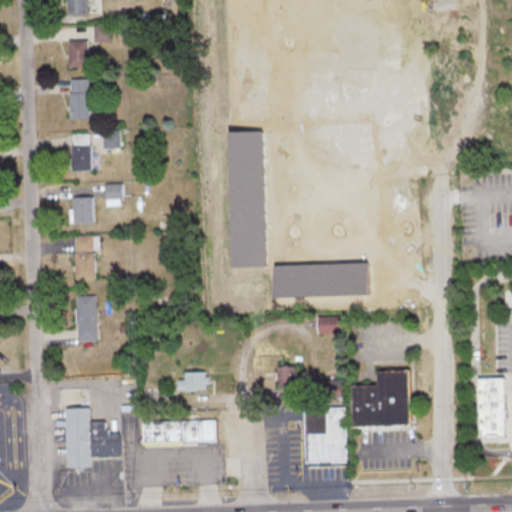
[(86,0),(65,0),(66,14),(87,13),(86,0)]
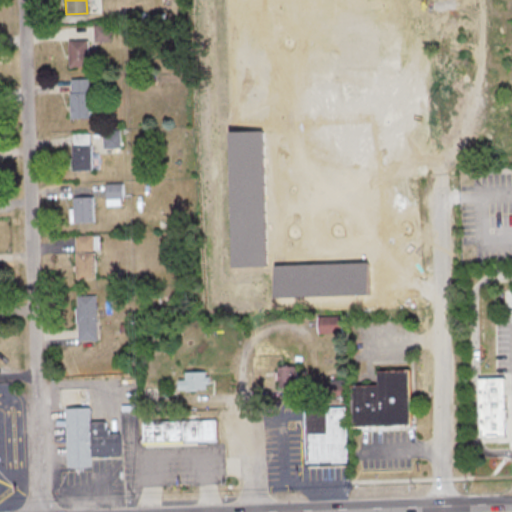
[(111,40),(111,24),(94,24),(94,40),(111,40)]
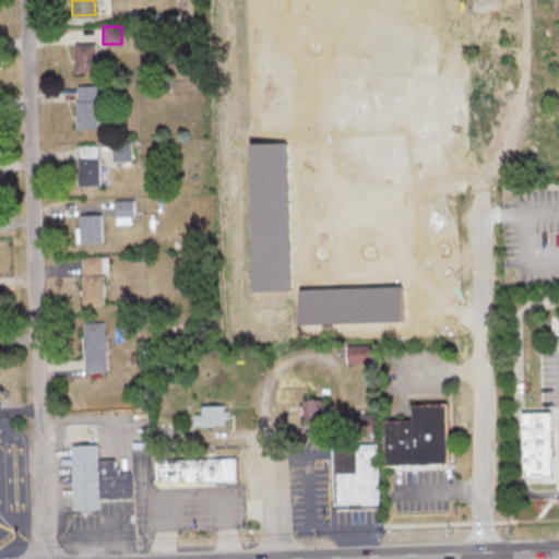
[(96,43),(74,44),(75,72),(96,71),(96,43)]
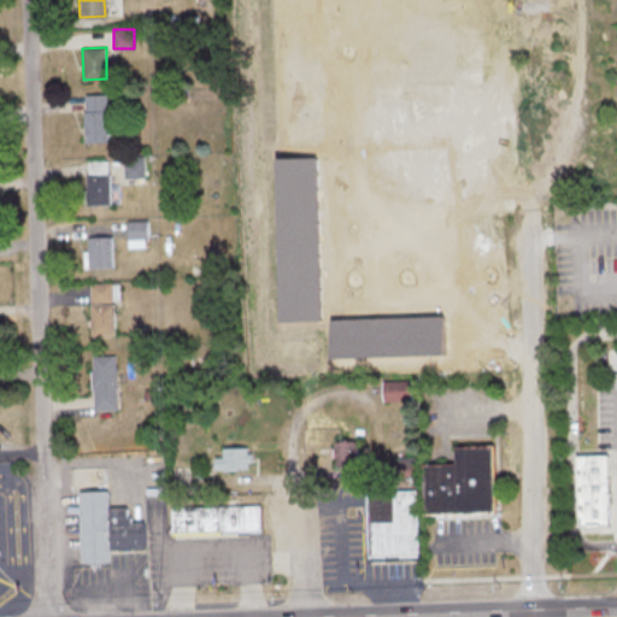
[(83,141),(107,141),(109,94),(84,94),(83,141)]
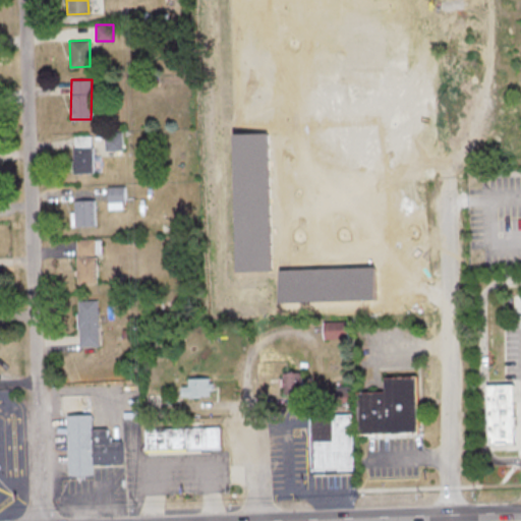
[(93,172),(92,135),(73,135),(74,173),(93,172)]
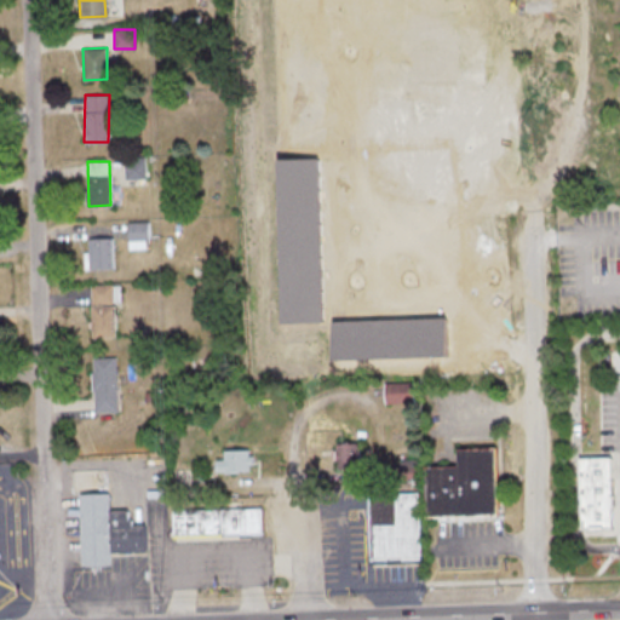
[(147,220),(127,222),(128,248),(148,248),(147,220)]
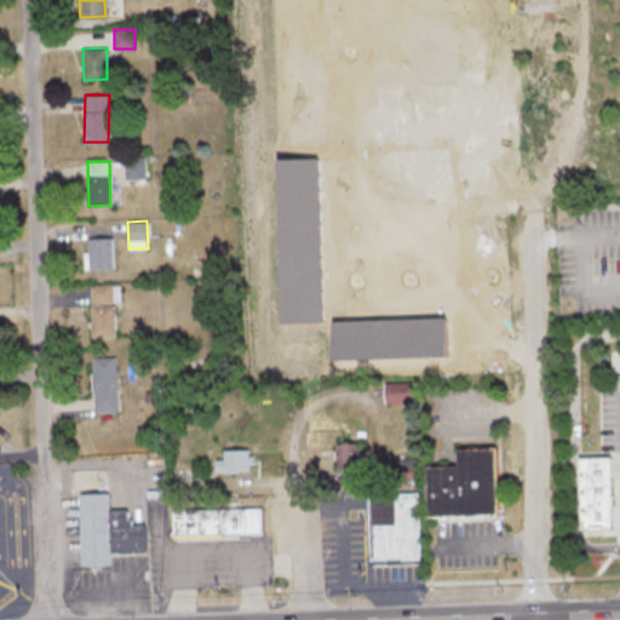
[(87,237),(89,269),(114,268),(113,237),(87,237)]
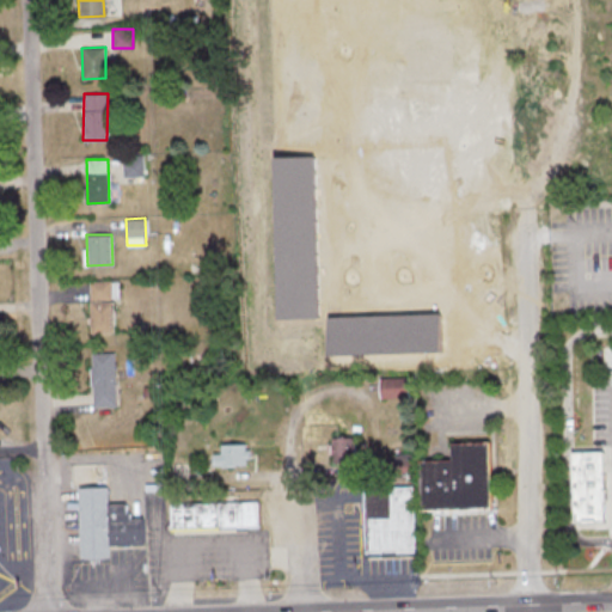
[(112,280),(90,281),(91,332),(114,331),(112,280)]
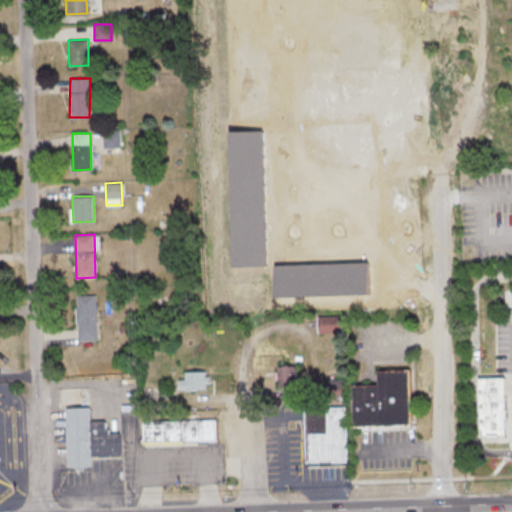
[(77,340),(97,340),(96,294),(76,295),(77,340)]
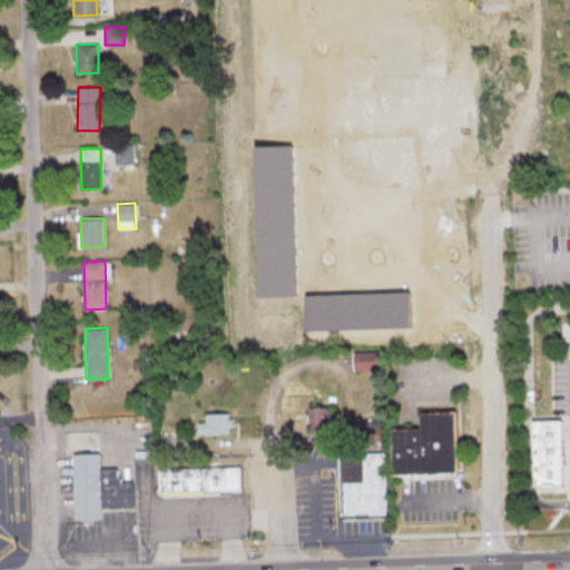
[(355,370),(381,370),(381,351),(355,351),(355,370)]
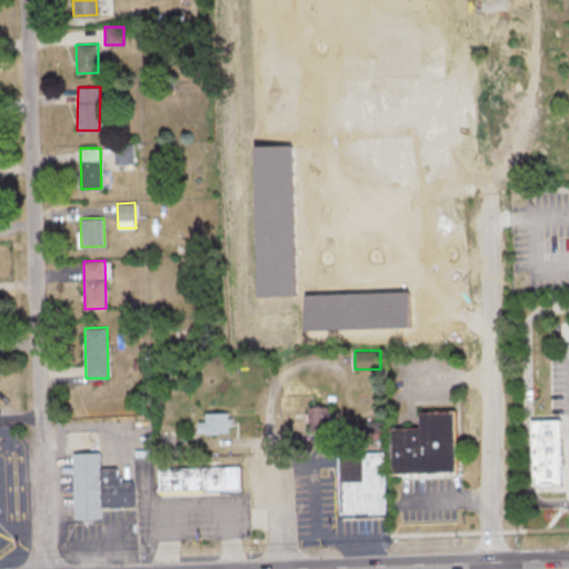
[(330,406),(308,406),(309,430),(331,429),(330,406)]
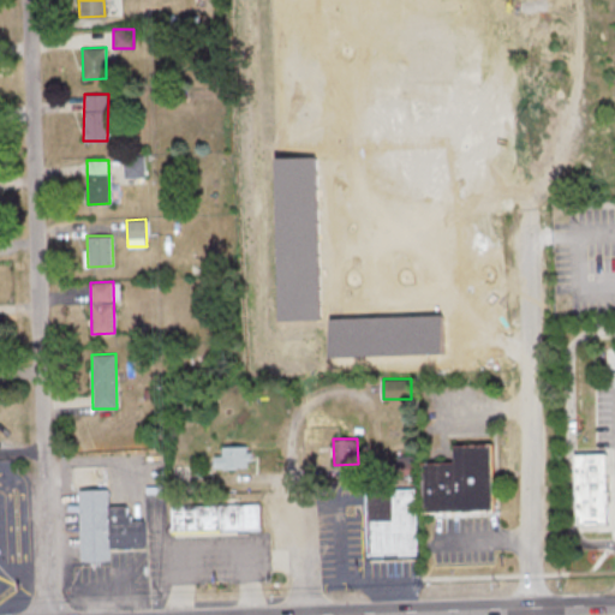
[(454,443),(491,442),(494,509),(455,511),(454,460),(454,443)]
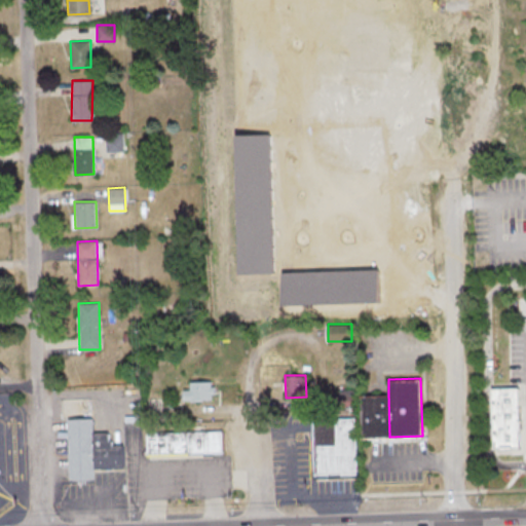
[(214,381),(190,380),(190,389),(184,389),(184,400),(213,400),(214,381)]
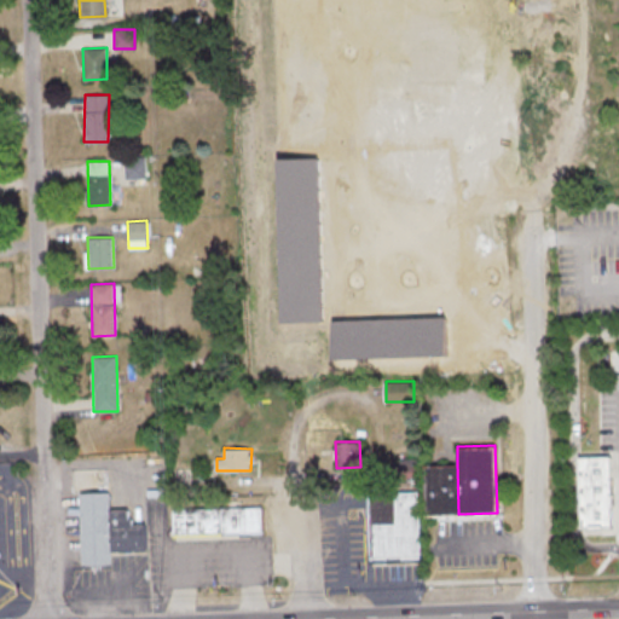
[(579,457),(611,456),(612,526),(582,527),(579,457)]
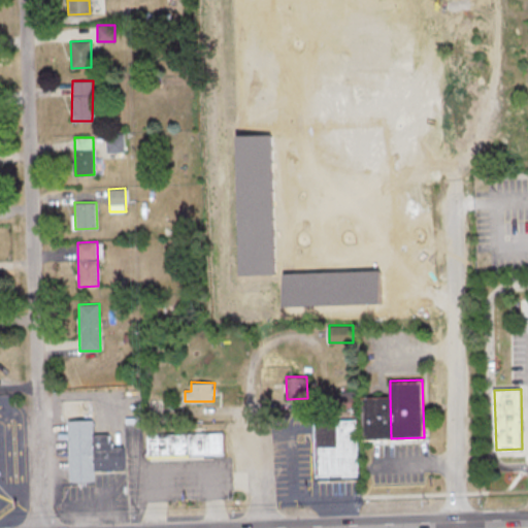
[(390,395),(361,396),(362,439),(391,438),(390,395)]
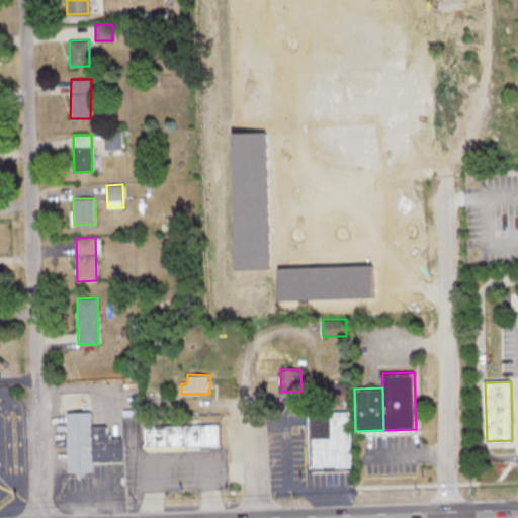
[(66,412),(68,472),(93,471),(93,461),(122,460),(122,438),(109,438),(108,425),(92,426),(91,411),(66,412)]
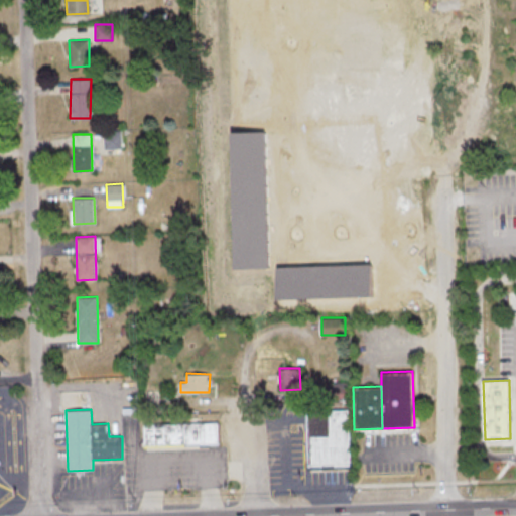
[(348,410),(351,464),(308,466),(307,410),(348,410)]
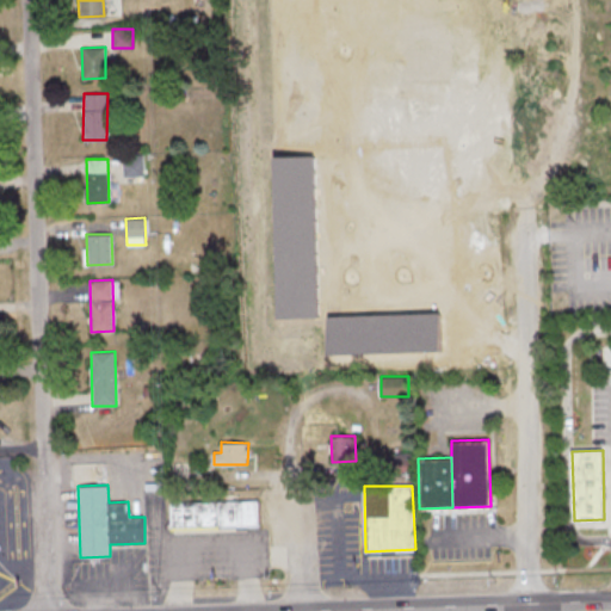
[(221,526),(220,500),(171,503),(172,528),(221,526)]
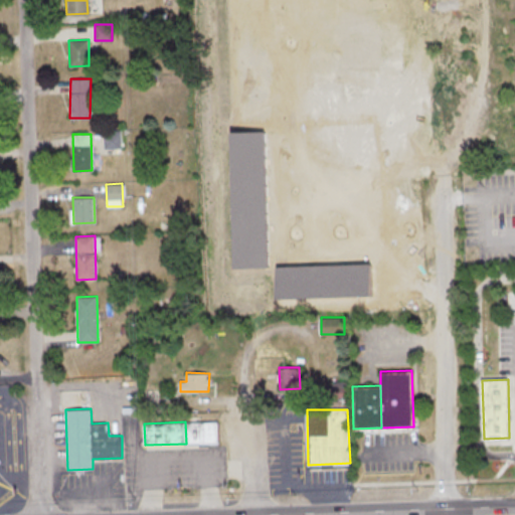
[(185,421),(218,421),(219,444),(186,444),(185,421)]
